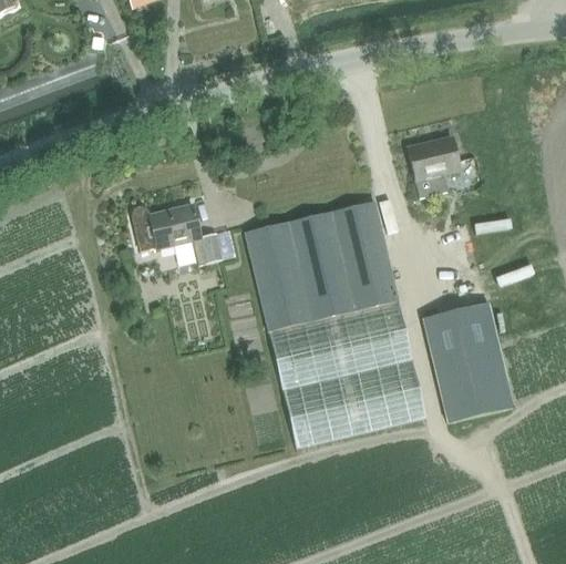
[(0,0),(0,12),(14,7),(18,6),(16,1),(14,0),(0,0)]
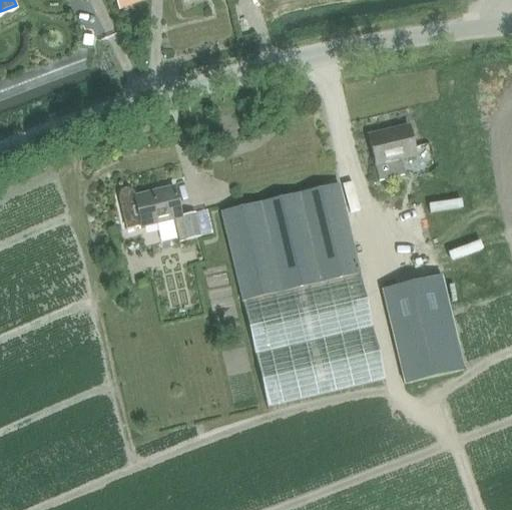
[(409,124),(369,133),(380,179),(405,173),(401,157),(416,154),(409,124)]
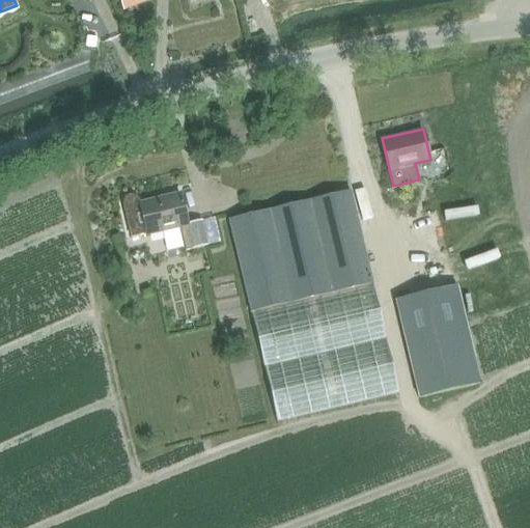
[(251,310),(372,280),(349,187),(227,218),(251,310)]
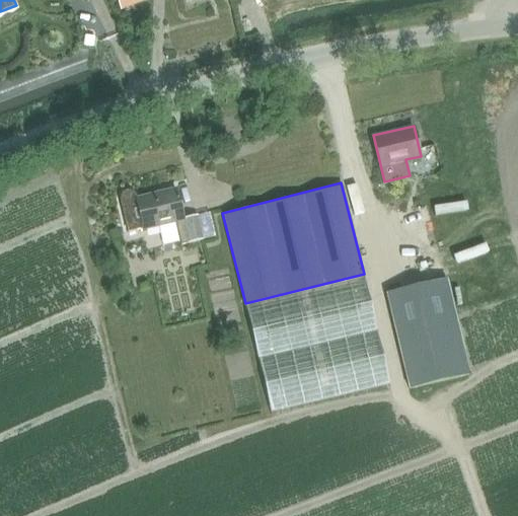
[(176,188),(138,197),(137,195),(135,191),(131,189),(127,189),(123,191),(121,195),(121,199),(128,230),(143,226),(143,227),(176,219),(181,242),(204,237),(198,214),(183,217),(176,188)]
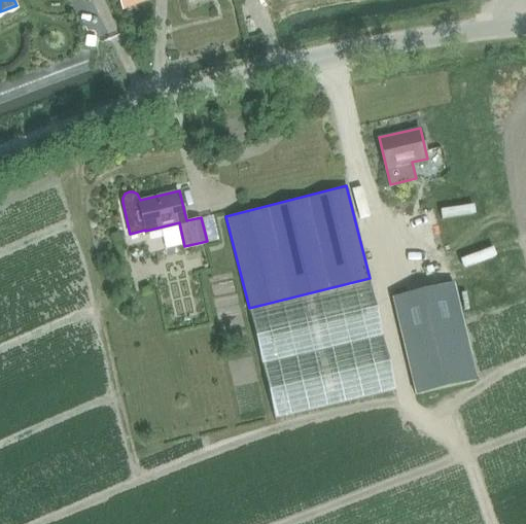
[(395,387),(370,278),(249,308),(275,417),(395,387)]
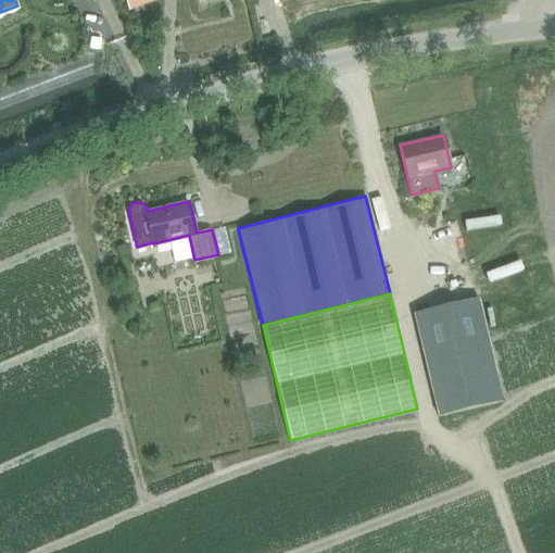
[(480,298),(414,314),(439,416),(504,401),(480,298)]
